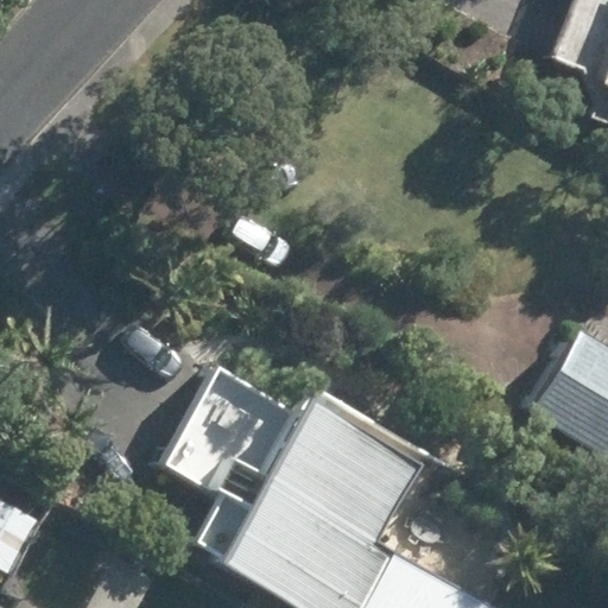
[(607,69),(590,118),(607,124),(607,69)]
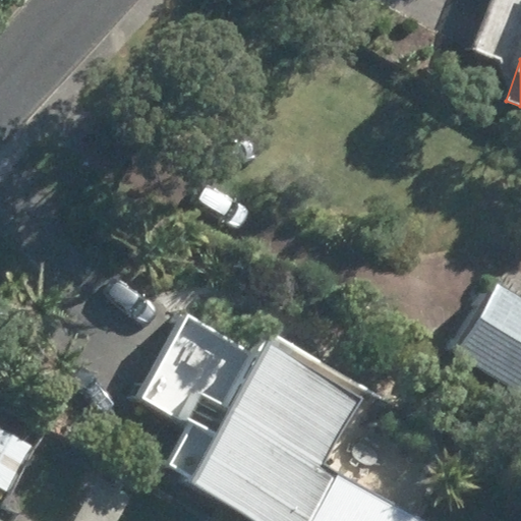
[(520,299),(498,286),(455,354),(520,395),(520,299)]
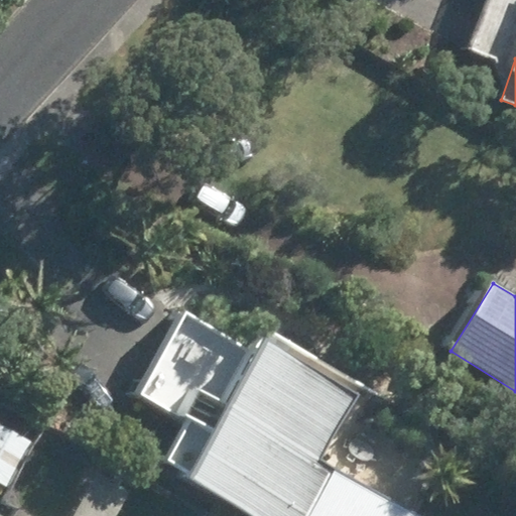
[(136,393),(185,422),(163,461),(186,473),(182,480),(244,515),(412,515),(314,461),(360,382),(263,327),(251,349),(182,310),(136,393)]
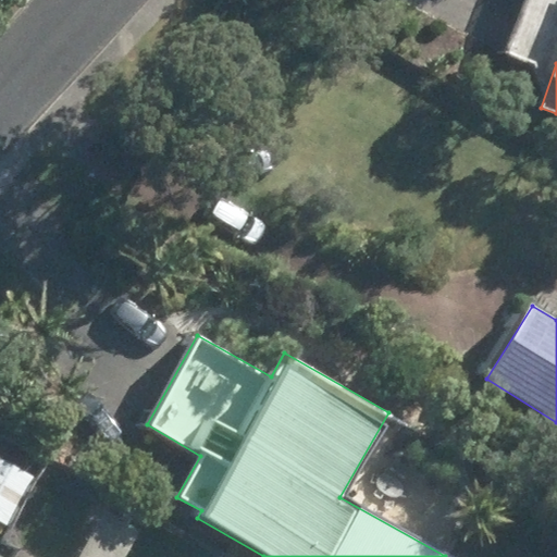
[(0,458),(0,521),(9,527),(35,477),(0,458)]
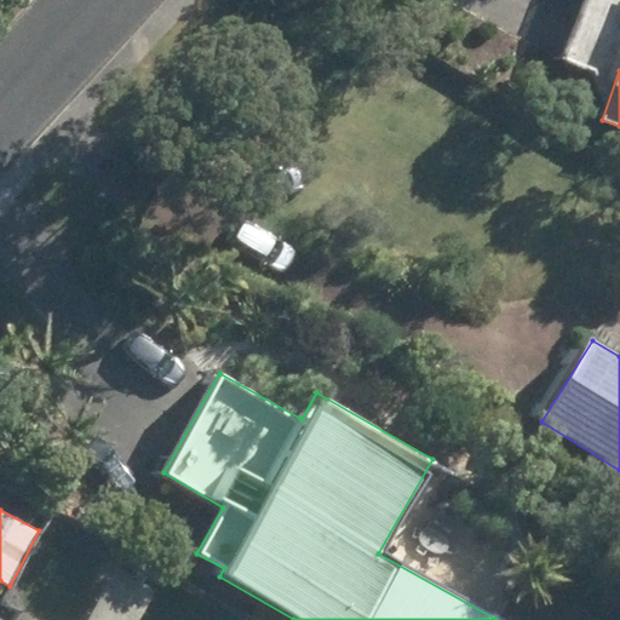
[(116,570),(86,619),(137,619),(154,592),(116,570)]
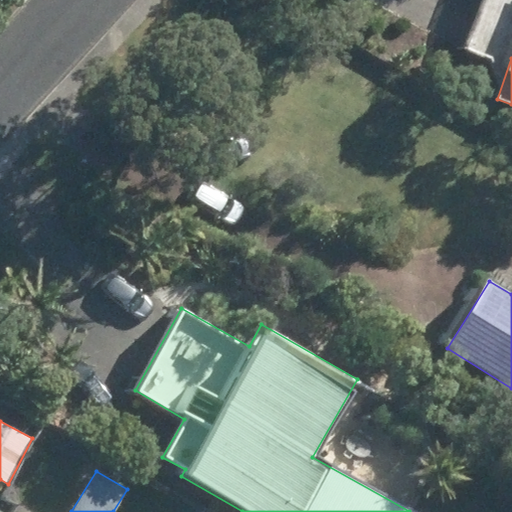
All buildings are outlined.
